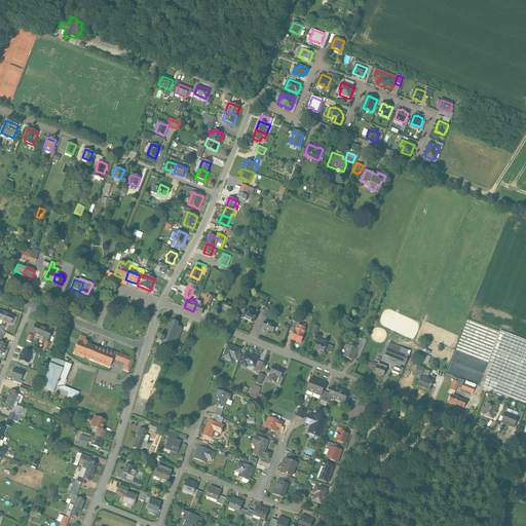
[(227,302),(226,301),(222,309),(231,313),(234,305),(230,303),(231,302),(227,301),(227,302)]
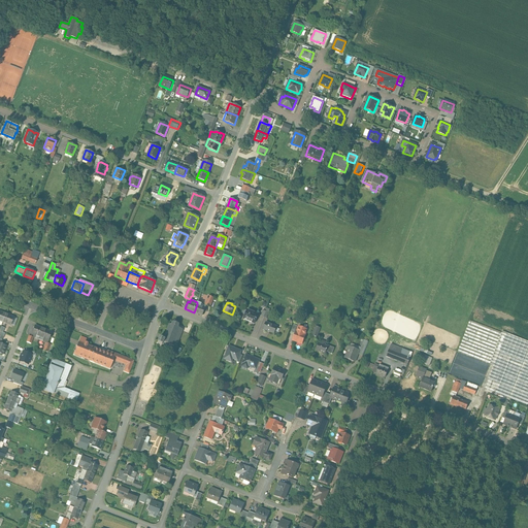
[(205,308),(197,304),(194,312),(202,316),(205,308)]
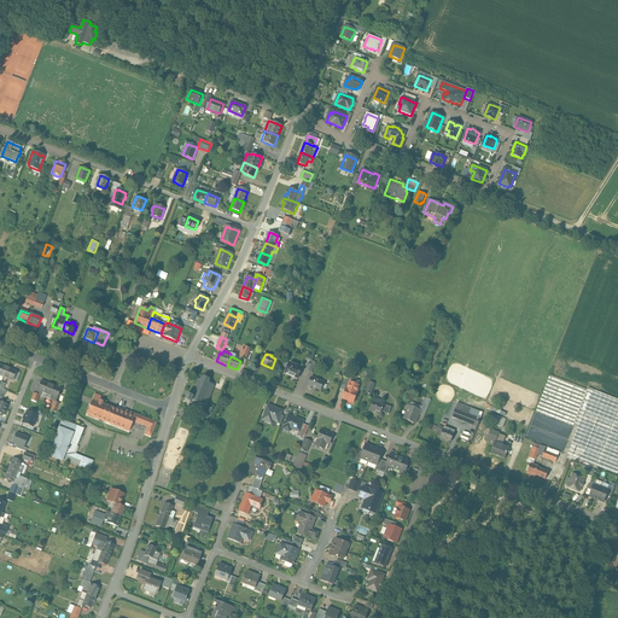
[(302,368),(290,363),(285,374),(298,379),(302,368)]
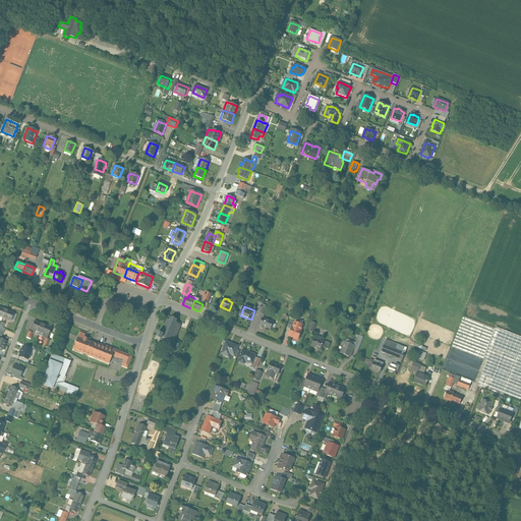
[(14,313),(6,310),(5,310),(2,317),(2,319),(10,322),(14,313)]
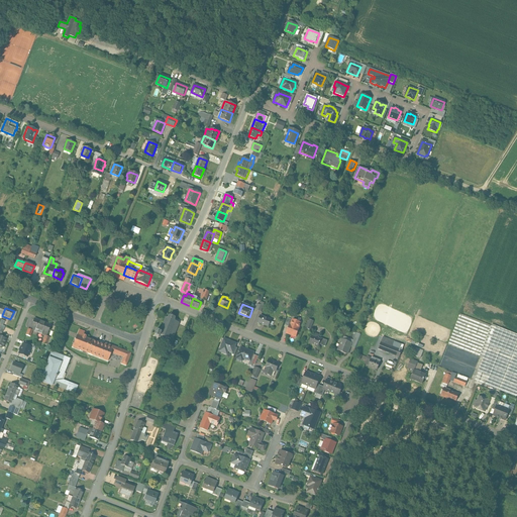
[(516,395),(516,334),(492,324),(491,326),(460,314),(448,344),(484,358),(475,381),(516,397),(516,395)]
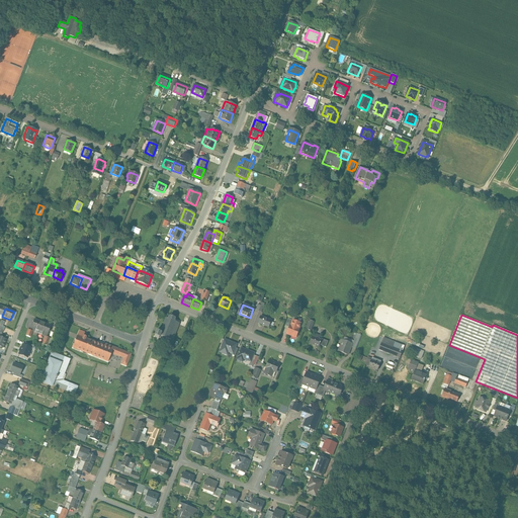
[(174,318),(169,316),(168,319),(166,318),(160,333),(156,332),(154,337),(159,339),(160,336),(168,339),(167,343),(171,345),(174,339),(173,339),(179,323),(174,321),(174,318)]
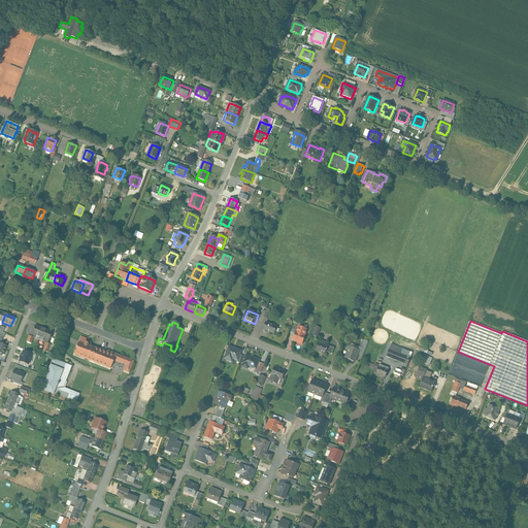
[(276,327),(266,323),(264,329),(274,333),(276,327)]
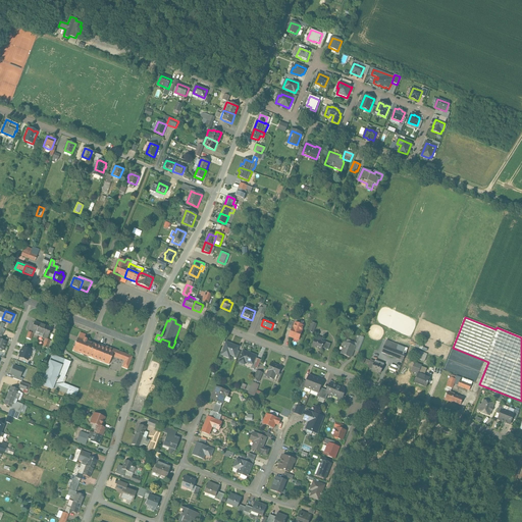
[(43,325),(35,322),(32,330),(37,332),(35,335),(39,336),(43,325)]
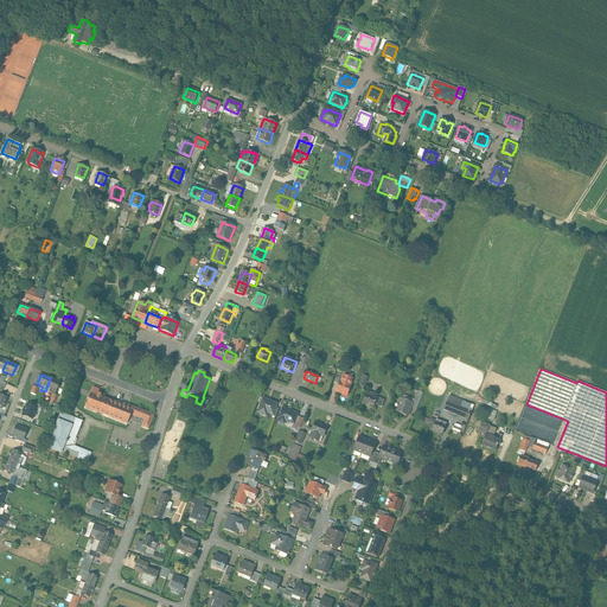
[(340,381),(339,383),(336,391),(347,396),(355,378),(344,375),(343,376),(340,381)]
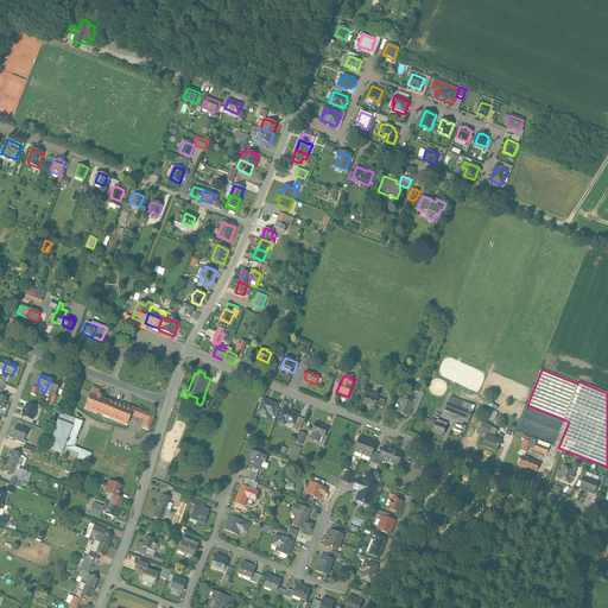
[(368,378),(362,375),(358,386),(363,388),(368,378)]
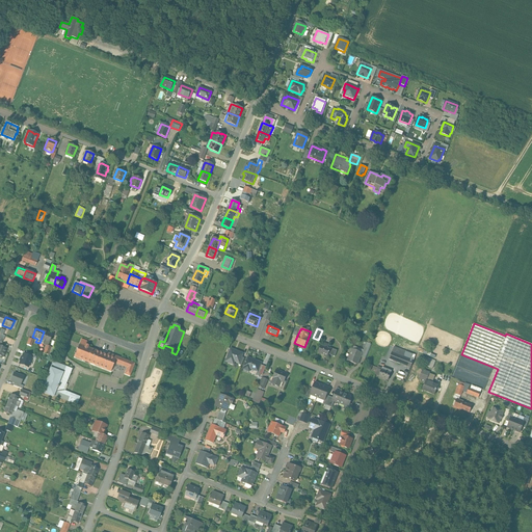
[(52,335),(44,331),(40,343),(44,344),(45,342),(49,344),(52,335)]
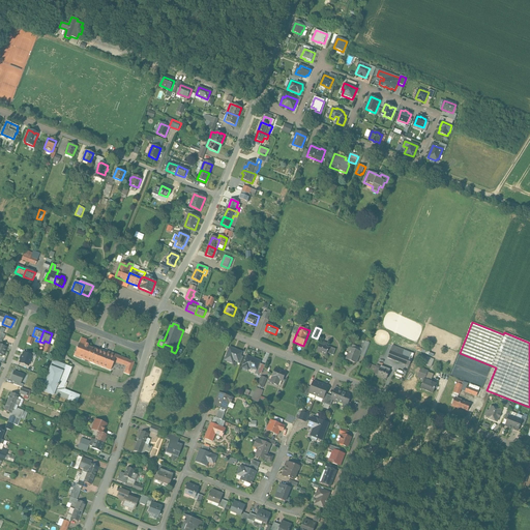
[(327,345),(321,342),(318,351),(326,355),(327,353),(333,355),(335,350),(329,347),(328,348),(326,347),(327,345)]
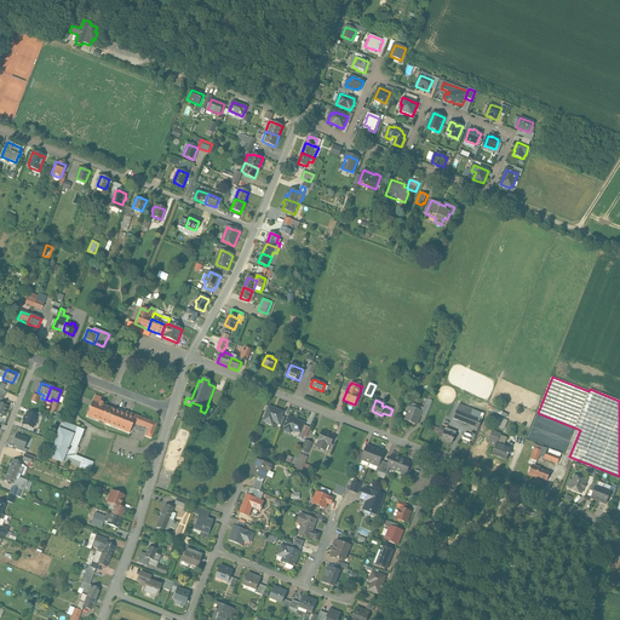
[(126,414),(103,406),(104,405),(99,402),(99,405),(92,402),(86,418),(128,434),(133,424),(148,430),(145,437),(151,440),(158,424),(126,412),(126,414)]
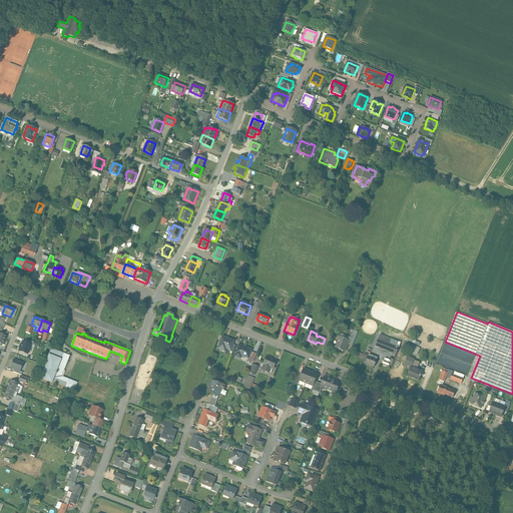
[(52,336),(45,334),(42,341),(46,343),(47,340),(50,341),(52,336)]
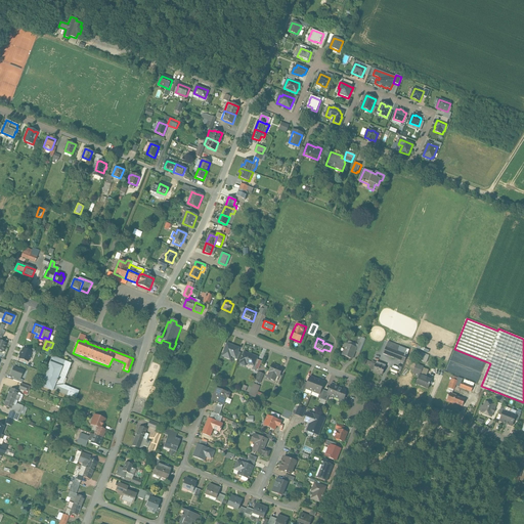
[(399,346),(388,342),(386,348),(397,352),(399,346)]
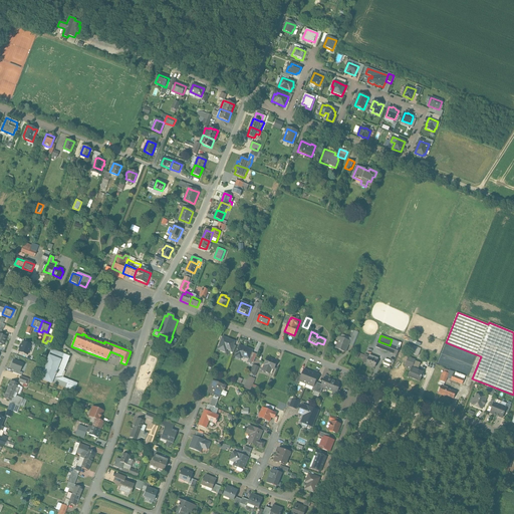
[(349,342),(339,337),(335,348),(345,352),(349,342)]
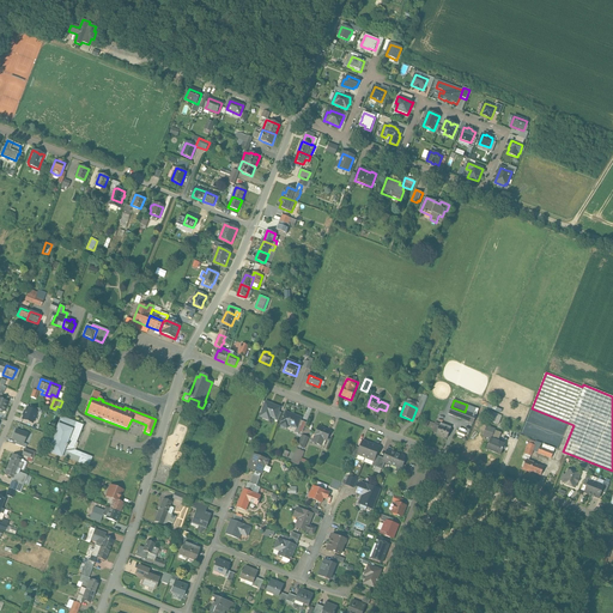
[(279,410),(265,404),(260,418),(266,420),(267,416),(275,419),(278,413),(279,410)]
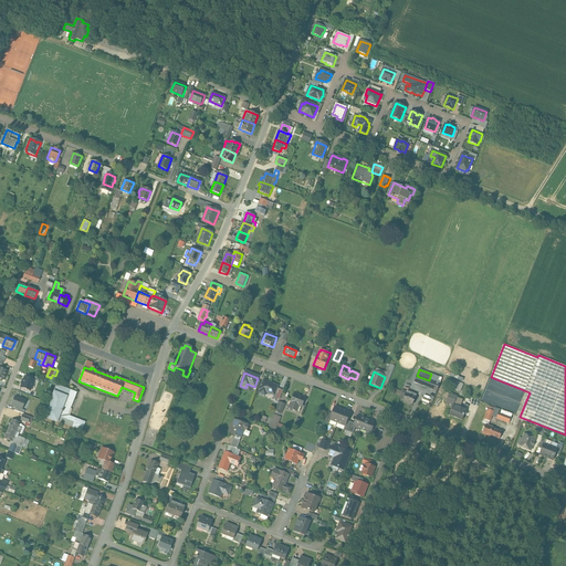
[(429,380),(417,376),(415,383),(426,388),(429,380)]
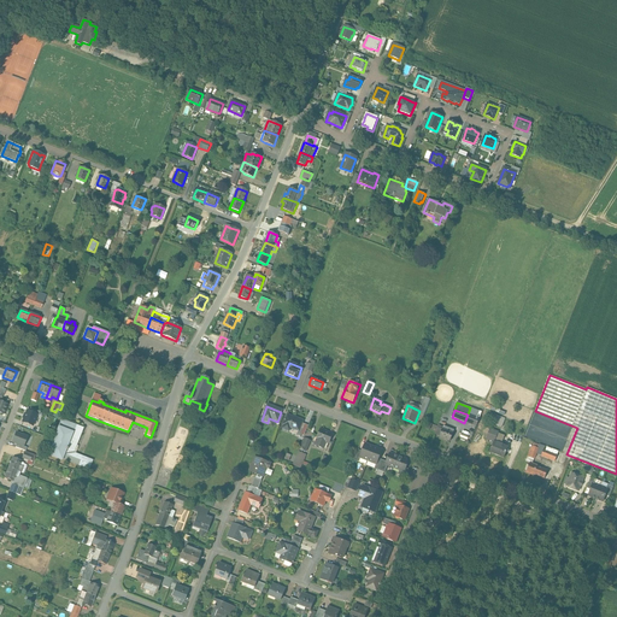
[(27,411),(22,422),(33,427),(37,416),(27,411)]
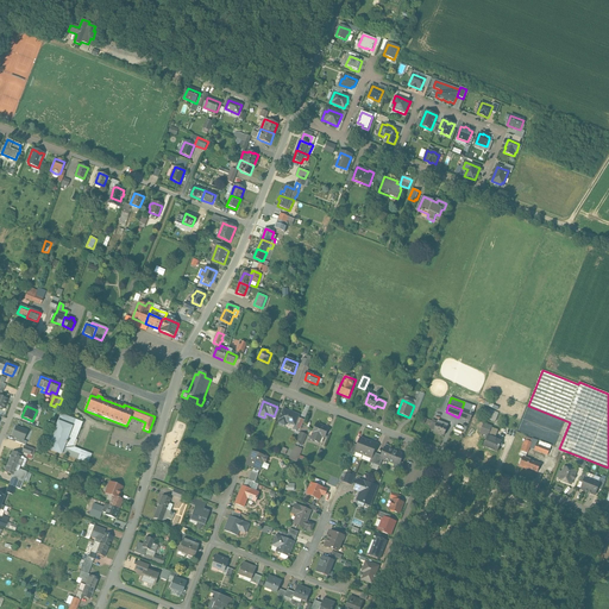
[(299,416),(283,410),(278,425),(286,427),(287,422),(294,426),(295,426),(296,424),(299,416)]
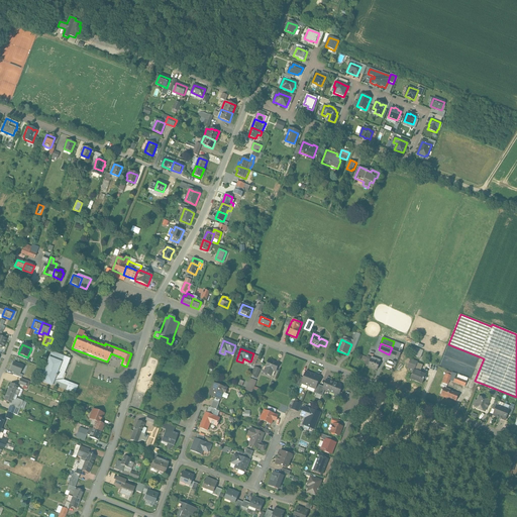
[(423,352),(415,349),(413,355),(420,358),(423,352)]
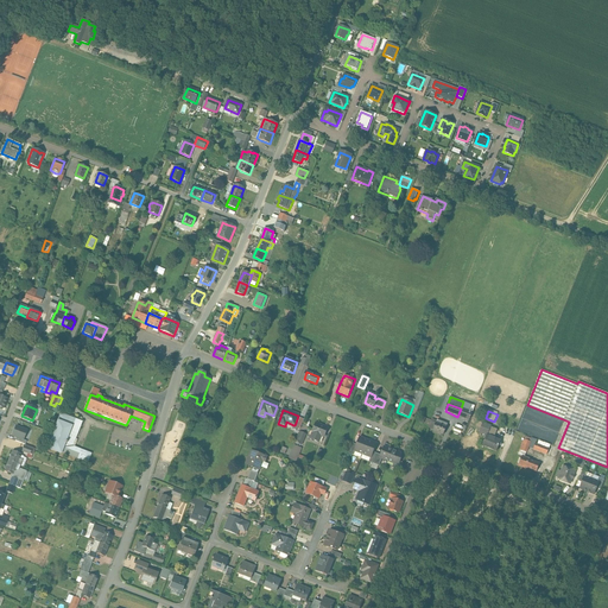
[(82,423),(61,415),(48,449),(61,454),(61,453),(87,463),(90,455),(71,448),(82,423)]
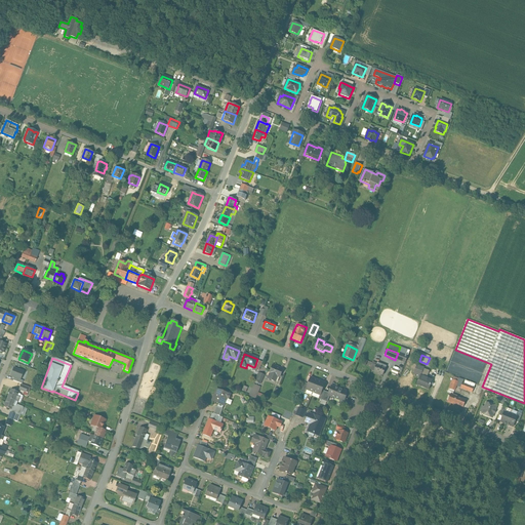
[(377,364),(374,363),(373,363),(372,364),(370,370),(374,372),(384,375),(387,366),(378,363),(377,364)]
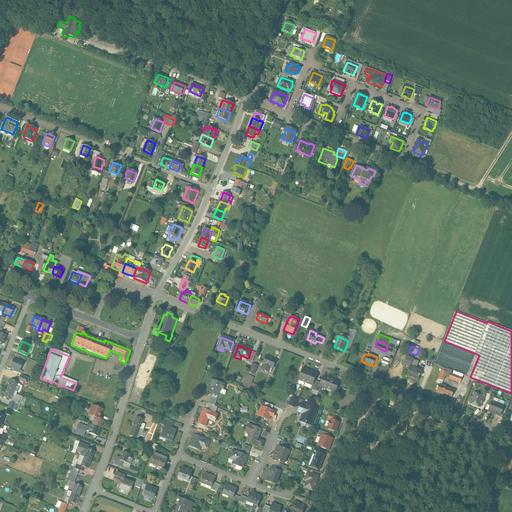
[(271,358),(266,356),(264,363),(263,363),(261,369),(267,372),(269,367),(270,368),(271,367),(272,367),(273,364),(274,365),(276,361),(271,359),(271,358)]
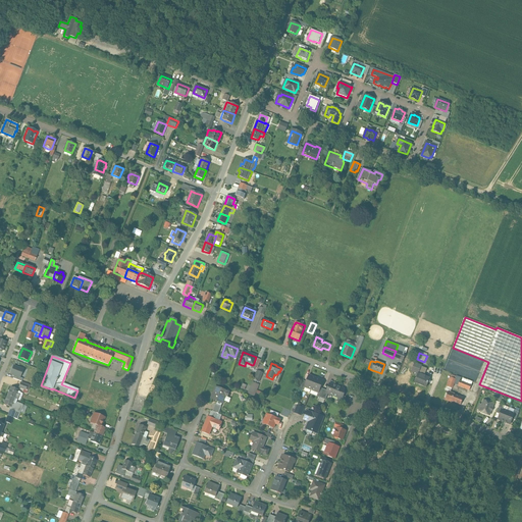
[(23,370),(13,366),(10,374),(20,378),(23,370)]
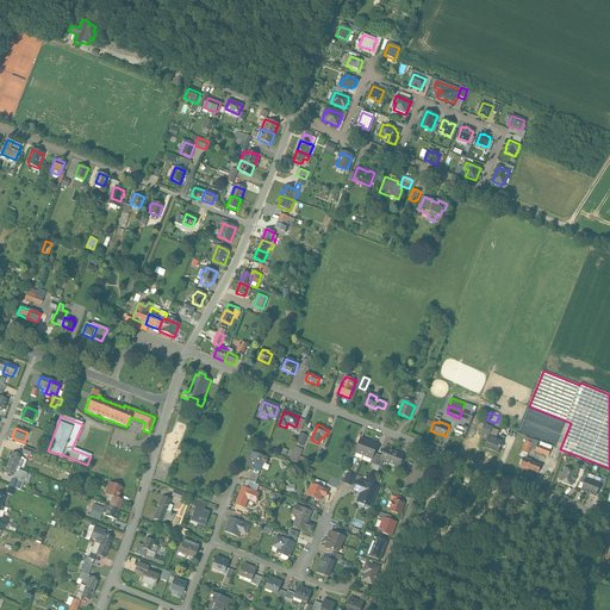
[(307,436),(300,434),(296,444),(303,447),(307,436)]
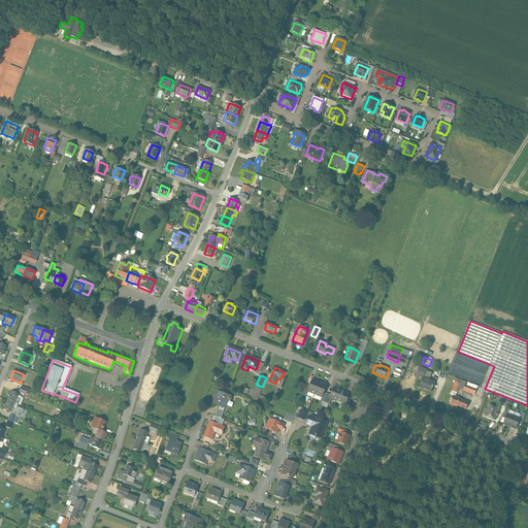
[(423,378),(422,377),(422,378),(419,388),(431,392),(435,383),(423,378)]
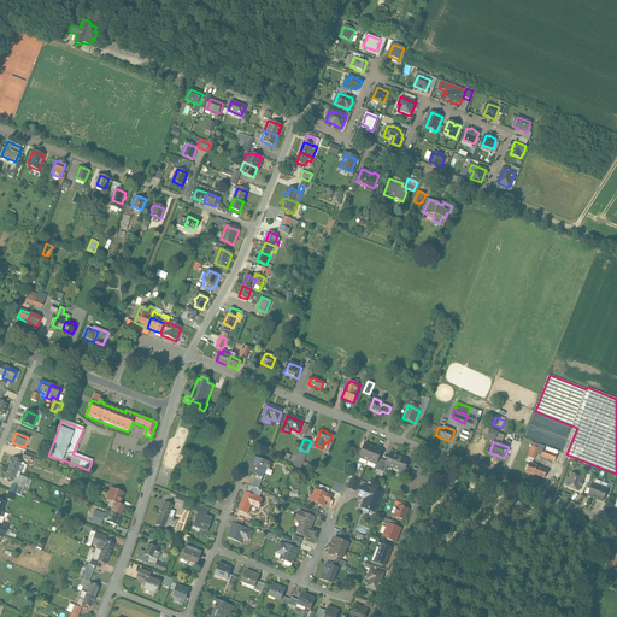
[(362,452),(359,458),(360,458),(368,462),(374,447),(365,444),(362,452)]
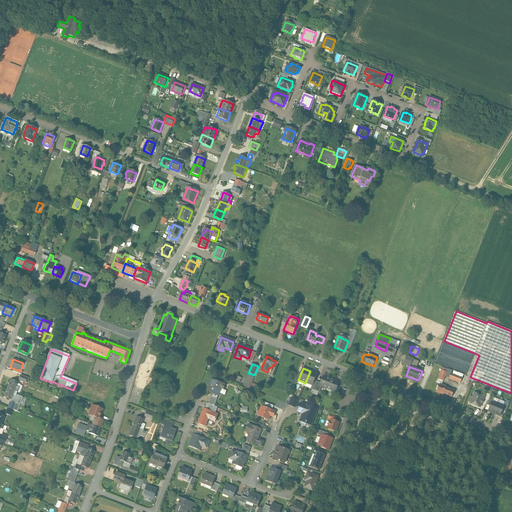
[(441,370),(437,379),(443,381),(444,377),(446,372),(441,370)]
